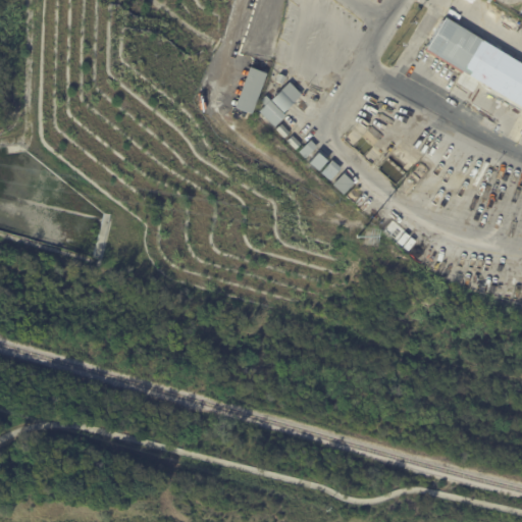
[(521,106),(424,47),(444,16),(521,63),(521,106)]
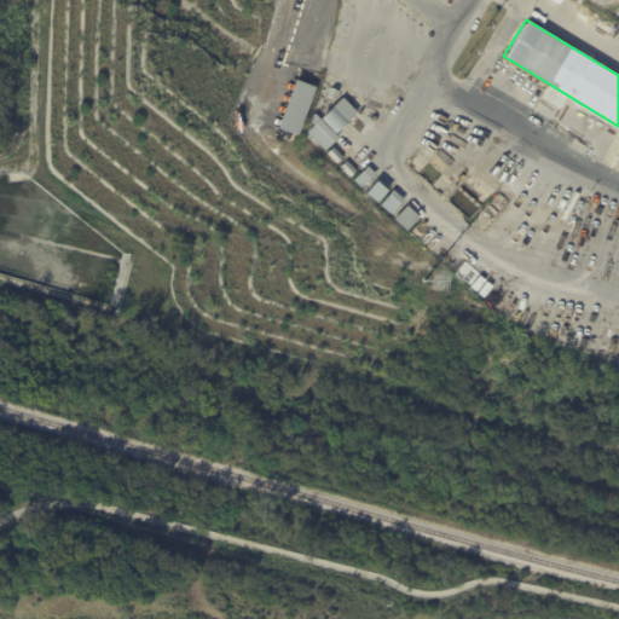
[(276,125),(294,76),(316,85),(298,133),(276,125)]
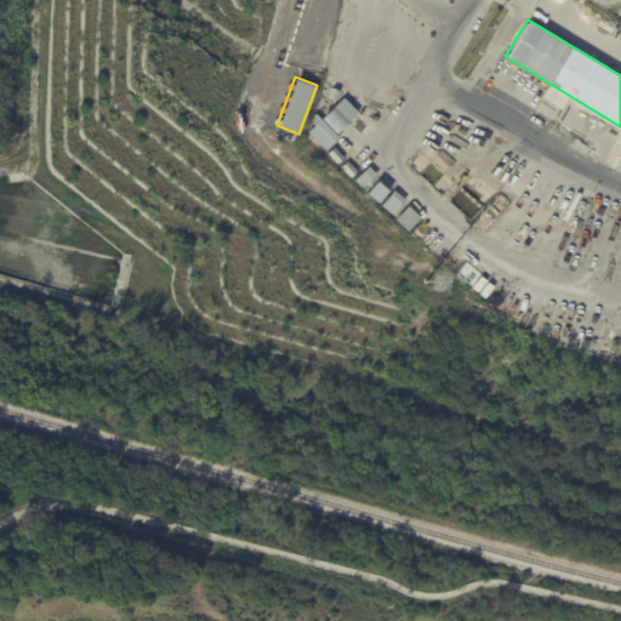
[(336,101),(329,97),(332,87),(340,91),(336,101)]
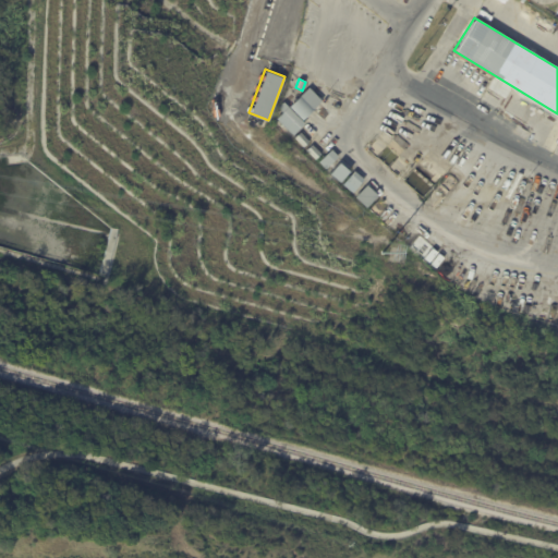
[(290,107),(310,87),(323,101),(304,120),(290,107)]
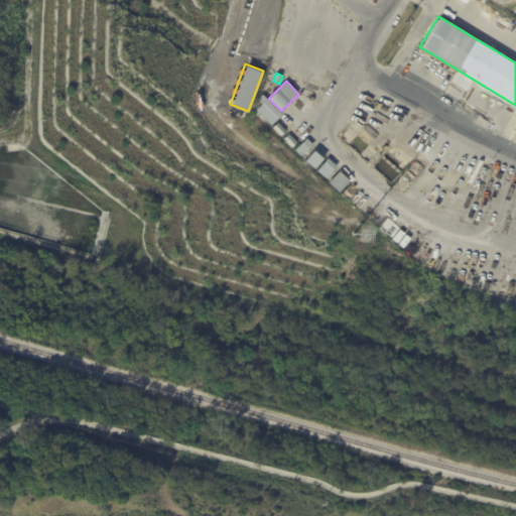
[(256,110),(262,104),(258,100),(263,95),(282,115),(271,125),(256,110)]
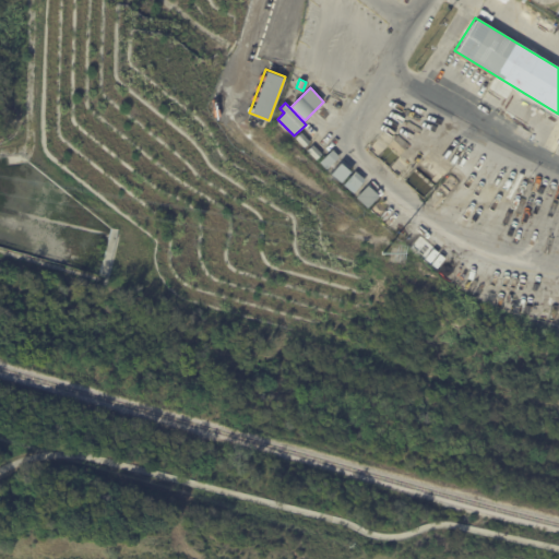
[(301,132),(310,142),(305,147),(296,138),(301,132)]
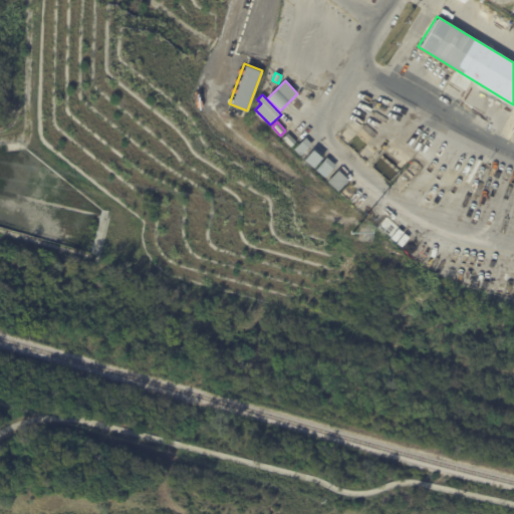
[(288,134),(296,142),(291,147),(282,139),(288,134)]
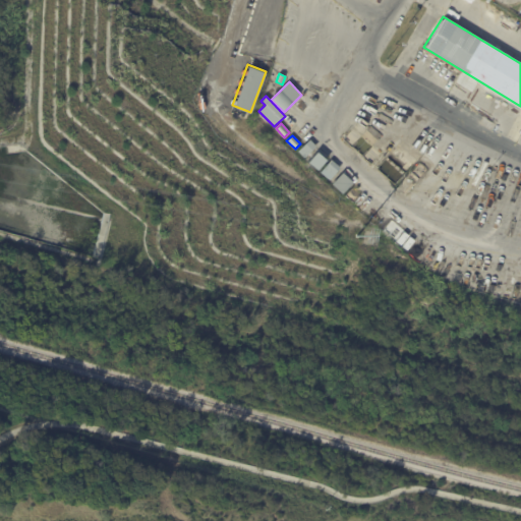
[(298,151),(310,139),(316,147),(304,158),(298,151)]
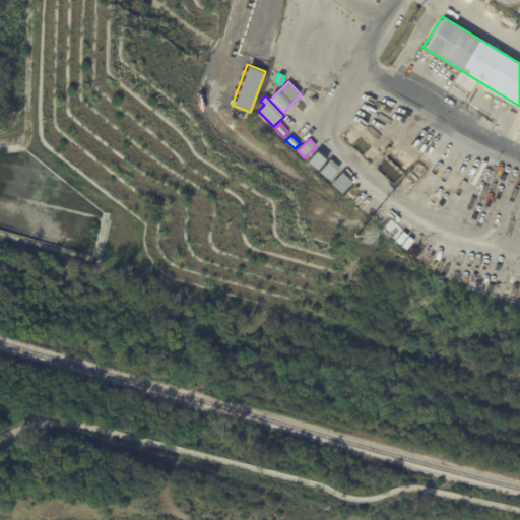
[(308,163),(317,152),(326,160),(318,171),(308,163)]
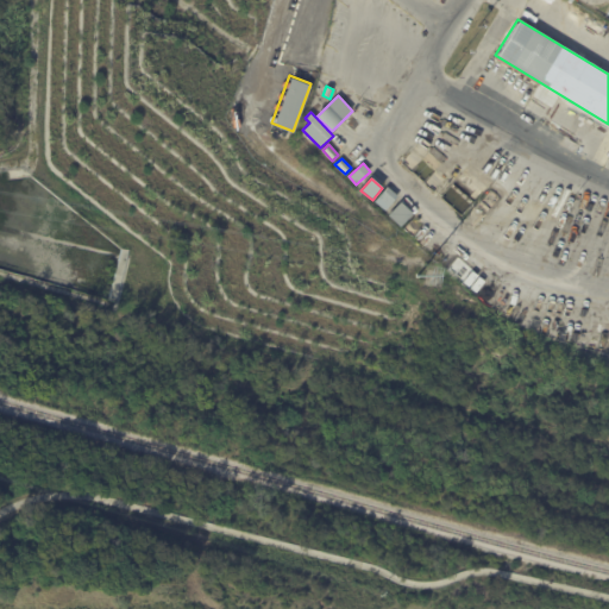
[(375,202),(388,187),(399,196),(385,212),(375,202)]
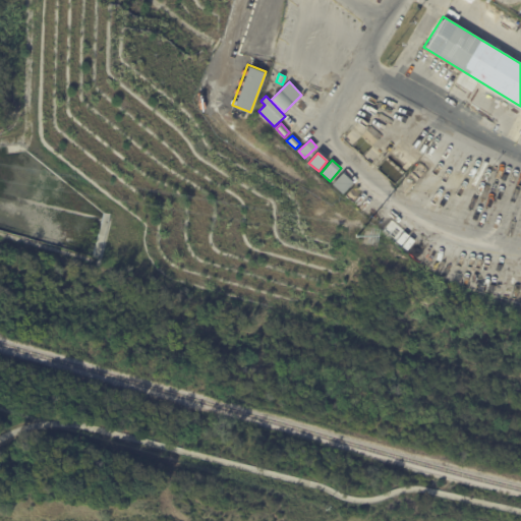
[(332,184),(343,173),(353,183),(343,194),(332,184)]
